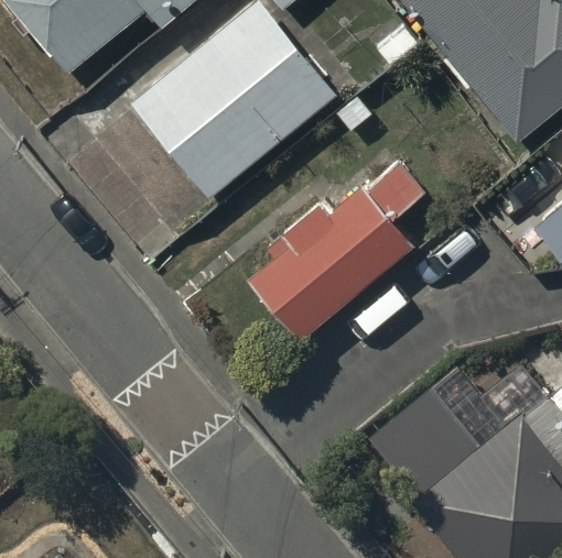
[(23,0),(66,51),(128,0),(153,0),(158,4),(162,0),(23,0)]
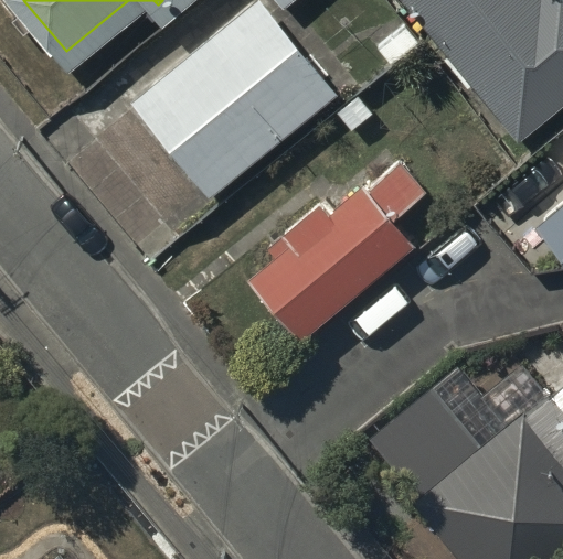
[(336,96),(258,0),(131,103),(209,199),(336,96)]
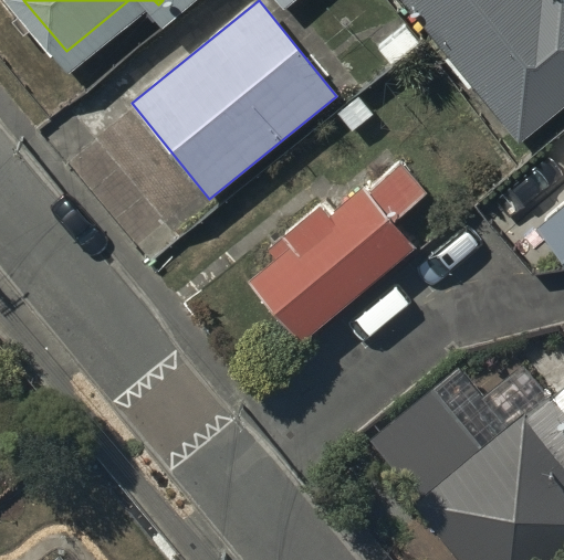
[(400,0),(520,145),(563,108),(563,0),(400,0)]
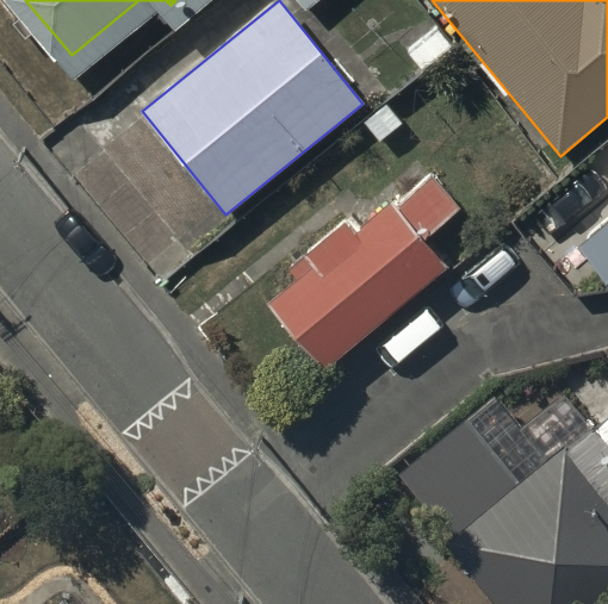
[(267,306),(321,371),(446,272),(436,260),(458,243),(441,224),(458,211),(433,179),(396,210),(391,203),(354,232),(347,224),(291,271),(299,280),(267,306)]
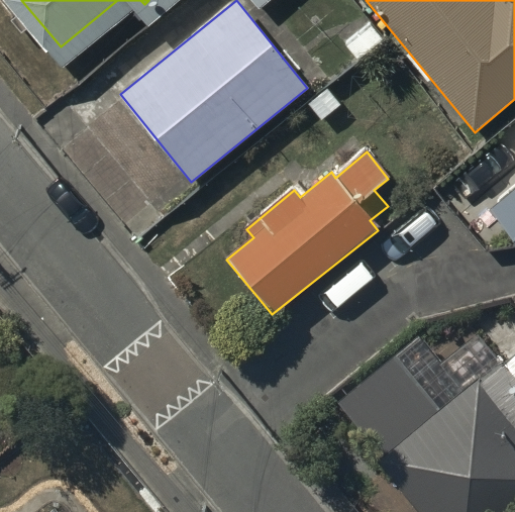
[(514,195),(493,215),(514,241),(514,195)]
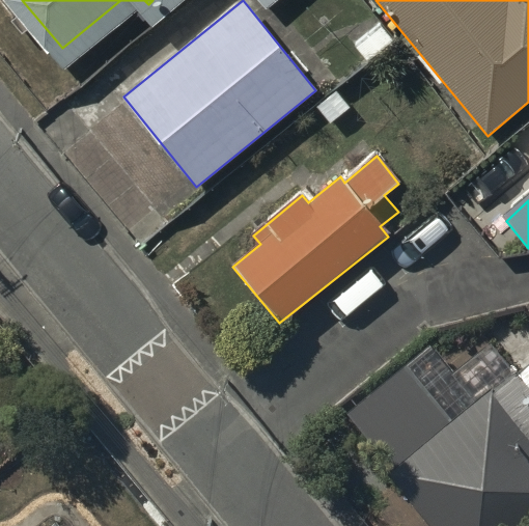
[(345,422),(427,525),(528,525),(528,365),(516,376),(493,344),(454,374),(436,350),(345,422)]
